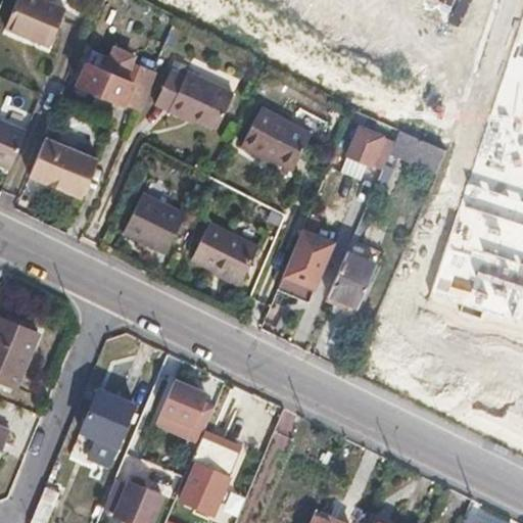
[(50,0),(17,0),(7,26),(50,45),(66,7),(50,0)]
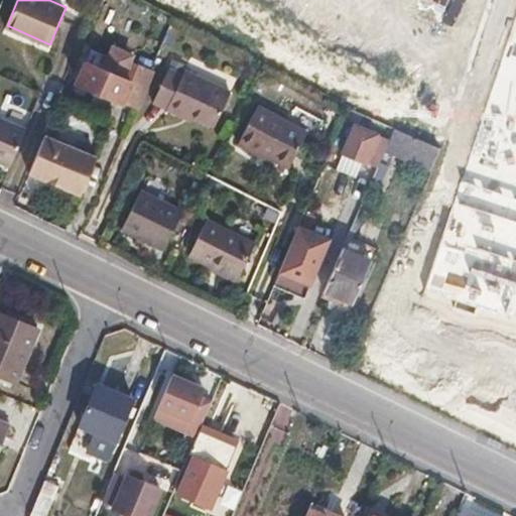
[(515,319),(515,20),(426,290),(515,319)]
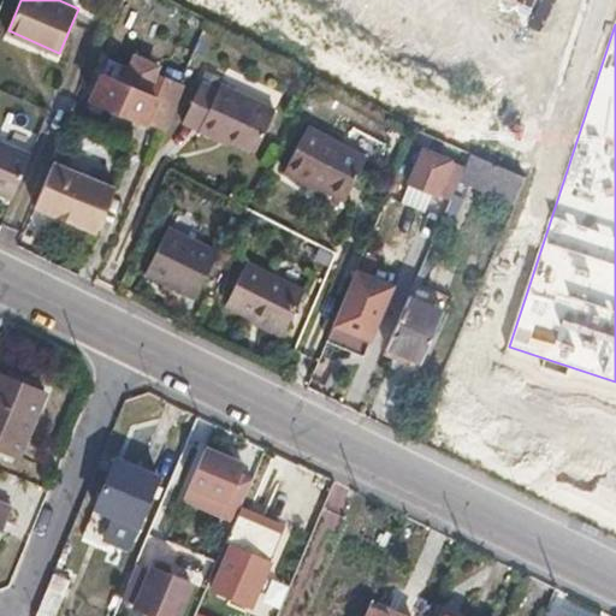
[(94,99),(163,128),(182,84),(153,72),(157,64),(136,55),(123,87),(102,78),(94,99)]
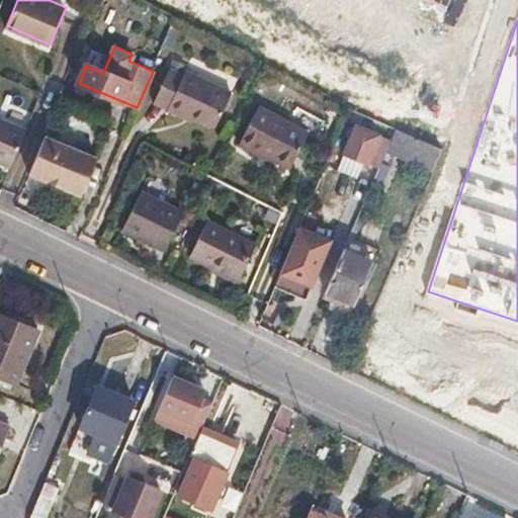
[(175,66),(156,103),(191,122),(193,119),(214,130),(233,95),(175,66)]
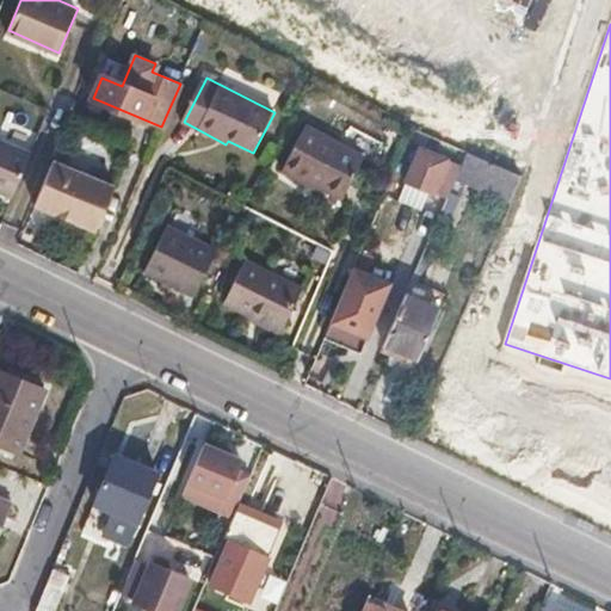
[(304,130),(283,176),(319,192),(321,189),(349,201),(368,159),(304,130)]
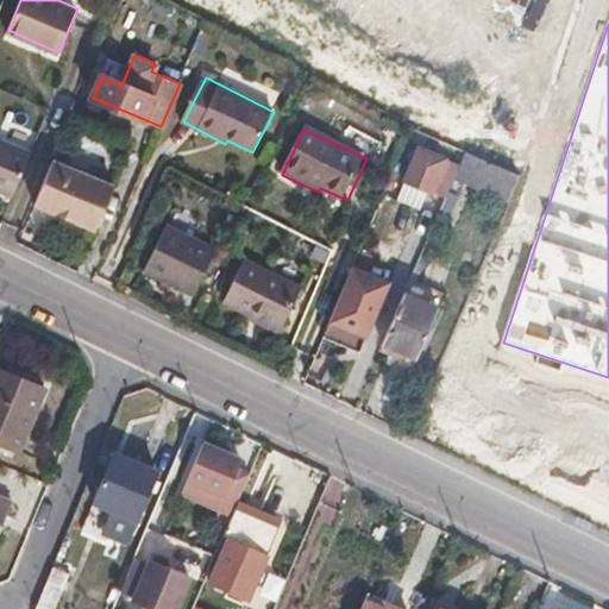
[(0,190),(12,195),(30,152),(0,138),(0,190)]
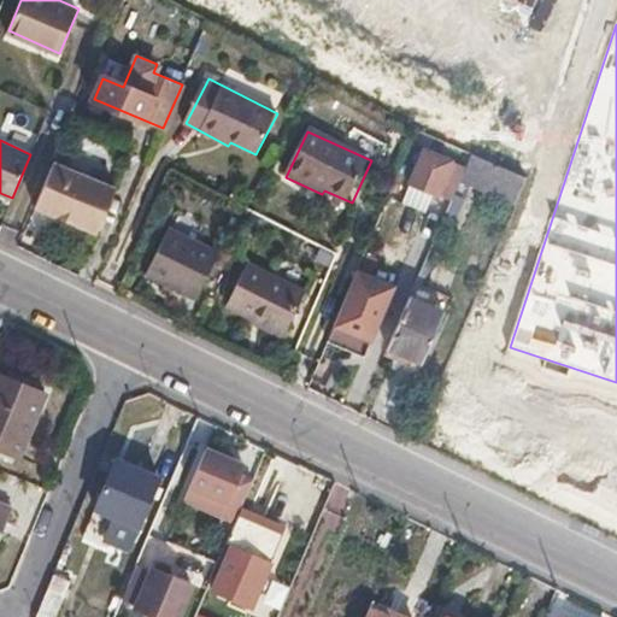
[(505,170),(468,154),(458,178),(494,194),(505,170)]
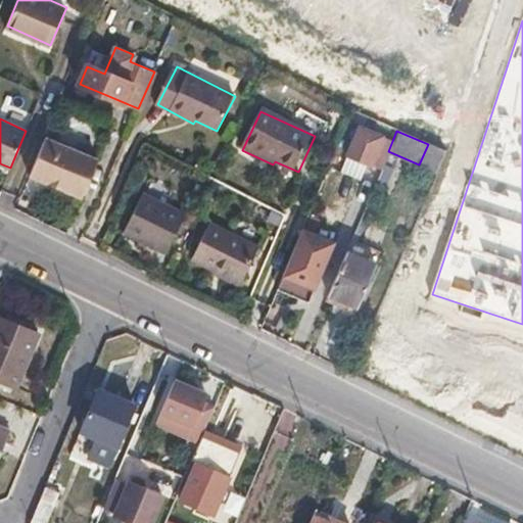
[(95,159),(44,138),(29,176),(79,197),(95,159)]
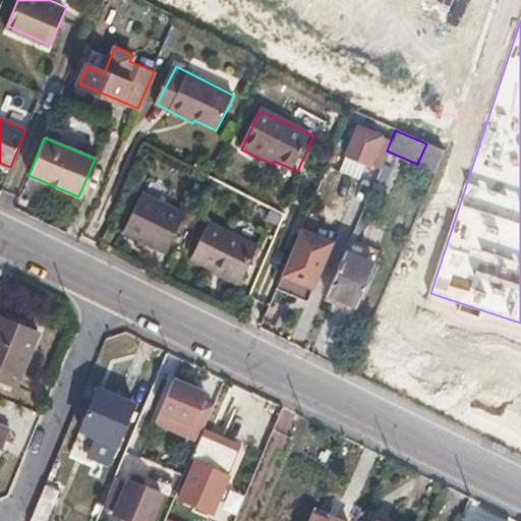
[(445,151),(426,143),(417,164),(437,171),(445,151)]
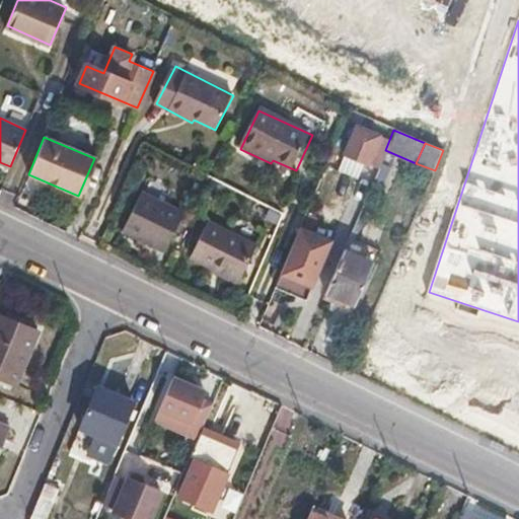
[(357,172),(373,179),(382,157),(369,152),(365,160),(362,159),(357,172)]
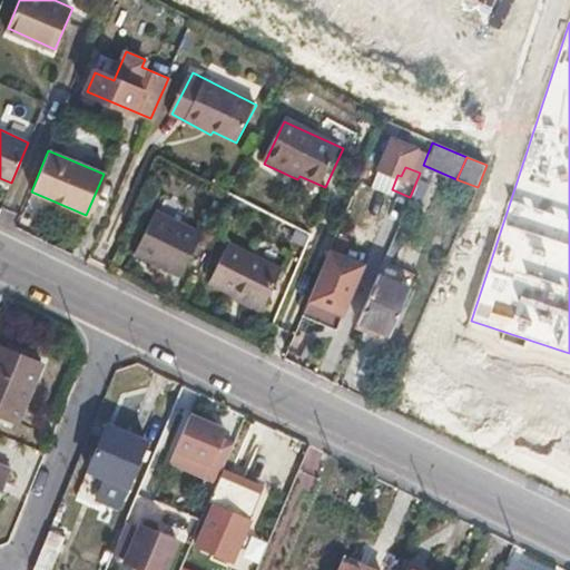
[(159,212),(138,256),(185,278),(205,235),(159,212)]
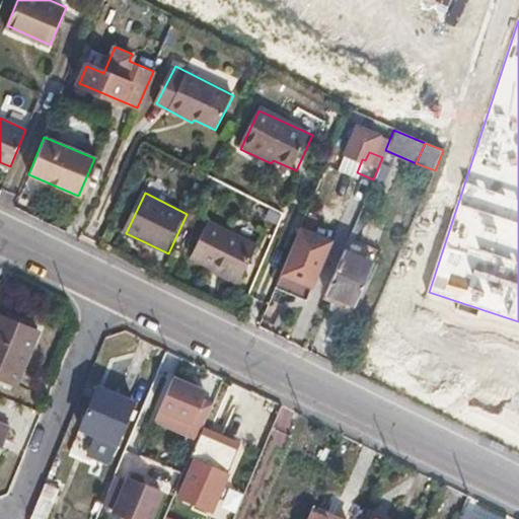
[(196,260),(219,271),(222,266),(245,277),(261,244),(214,222),(196,260)]
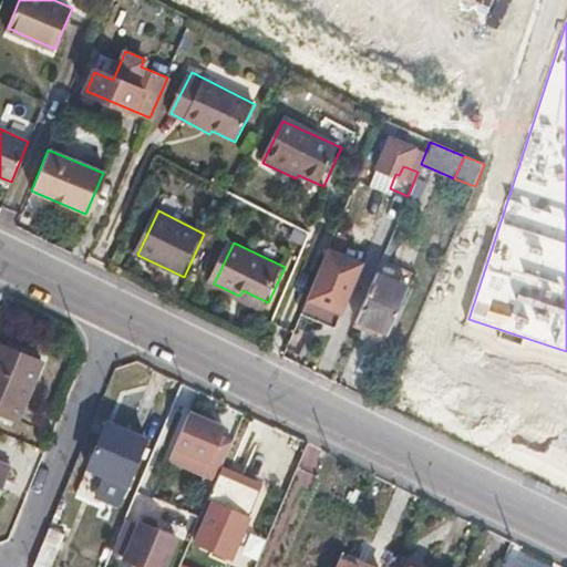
[(329,246),(307,299),(332,309),(341,290),(354,296),(358,290),(367,295),(377,271),(368,267),(369,264),(329,246)]
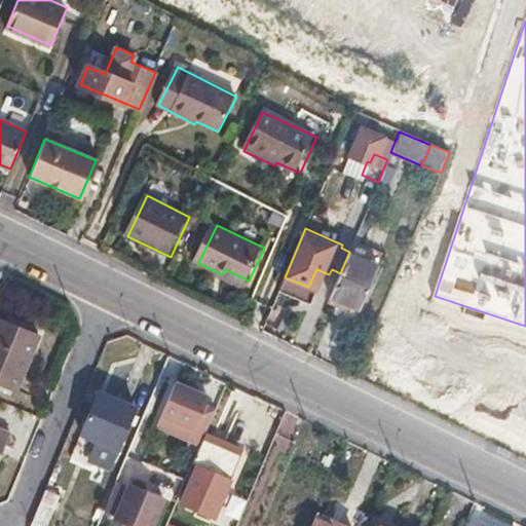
[(340,273),(331,296),(360,308),(378,265),(349,252),(340,273)]
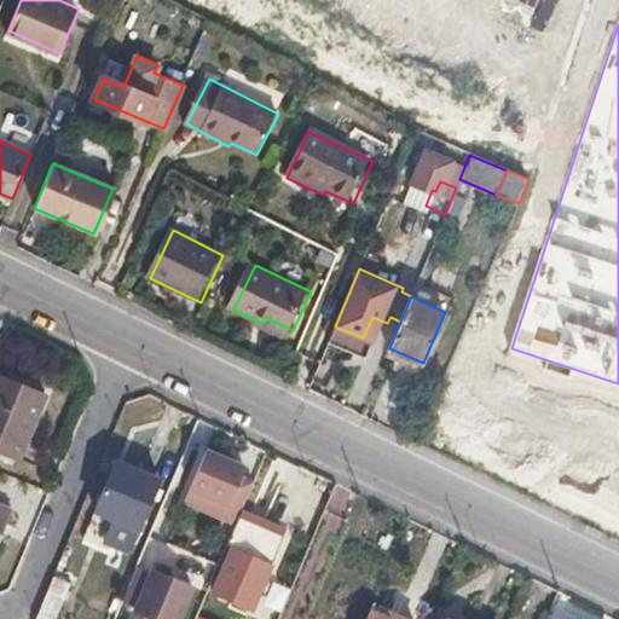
[(265,317),(261,323),(260,327),(289,340),(293,330),(265,317)]
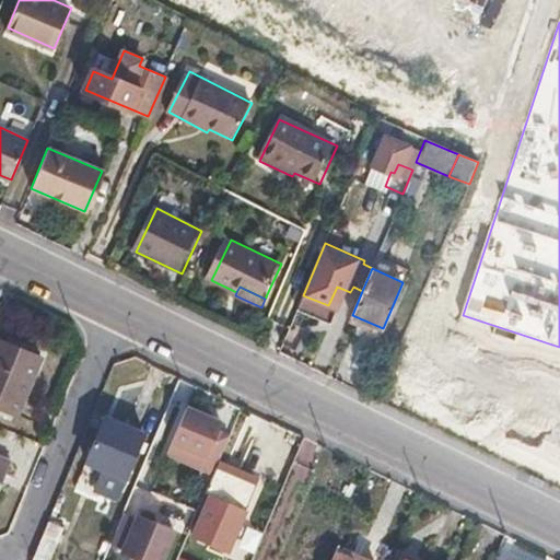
[(0,338),(0,407),(13,413),(37,353),(0,338)]
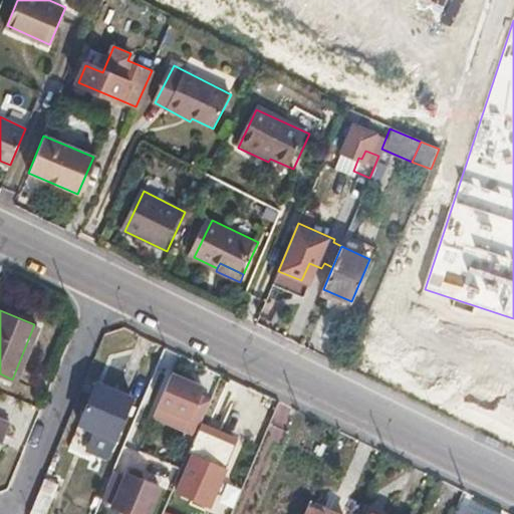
[(203,389),(171,374),(154,417),(196,435),(198,432),(202,422),(211,401),(199,396),(203,389)]
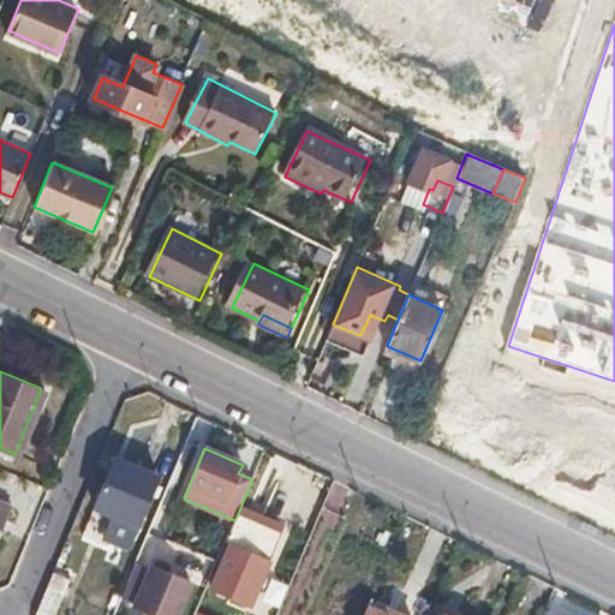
[(118,458),(97,507),(117,515),(107,538),(130,549),(160,477),(118,458)]
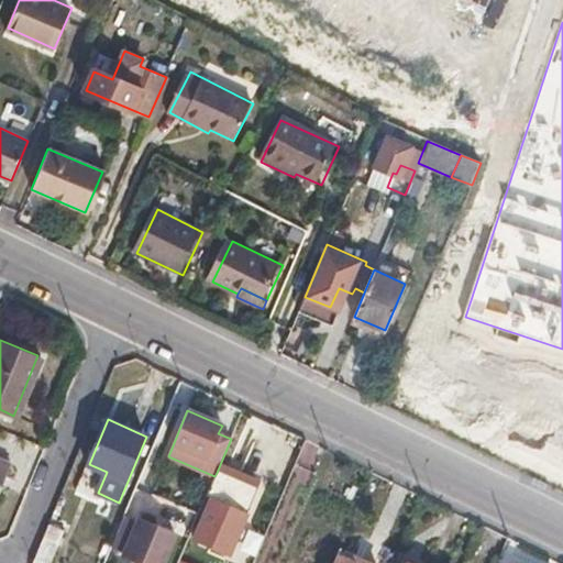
[(0,430),(0,453),(10,457),(18,438),(0,430)]
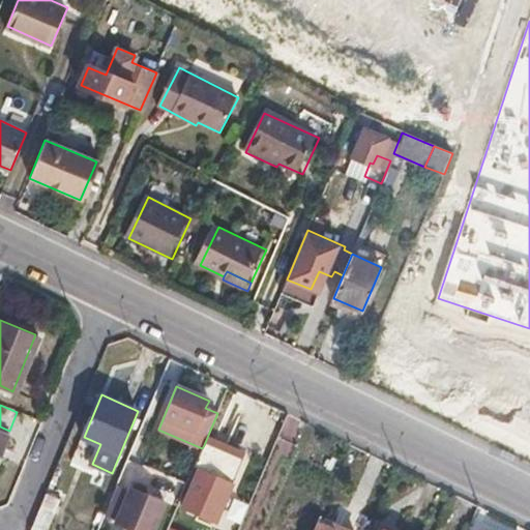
[(245,451),(208,435),(204,445),(242,458),(245,451)]
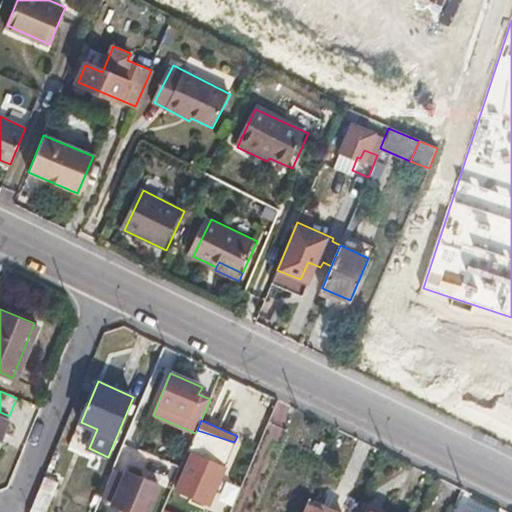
[(234,442),(197,430),(195,433),(187,451),(192,453),(177,490),(208,502),(234,442)]
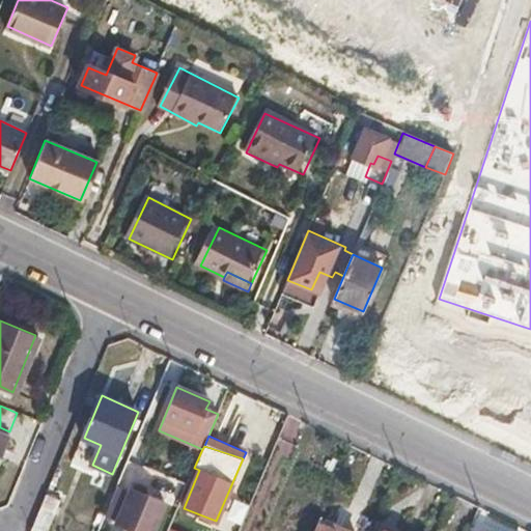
[(129,494),(116,488),(104,516),(117,522),(115,526),(127,530),(151,530),(164,503),(131,490),(129,494)]
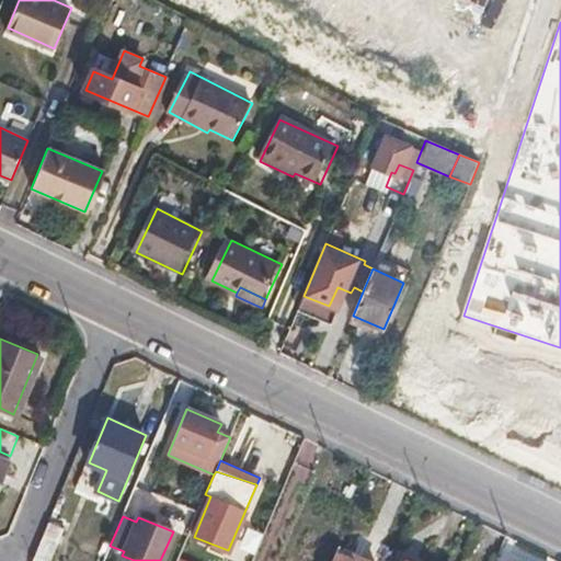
[(48,560),(65,524),(50,517),(34,559),(39,560),(48,560)]
